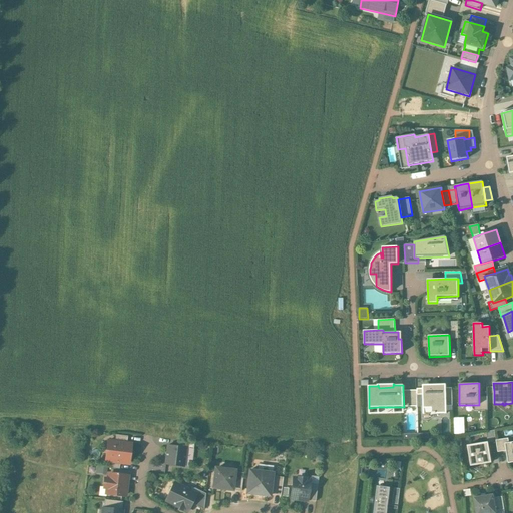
[(446,388),(423,389),(423,395),(423,399),(424,399),(424,413),(432,413),(432,414),(447,414),(447,406),(446,388)]
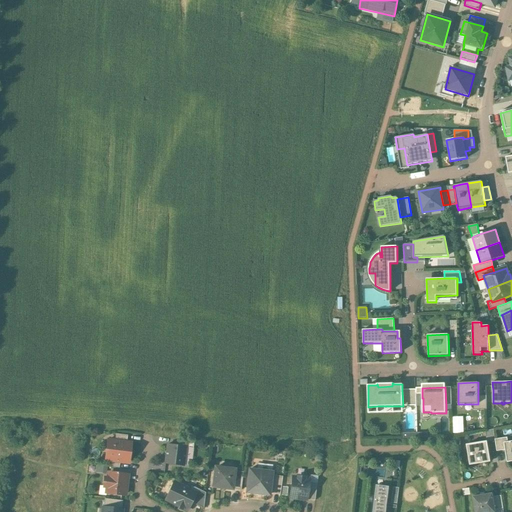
[(416,389),(402,390),(403,406),(416,405),(416,394),(416,389)]
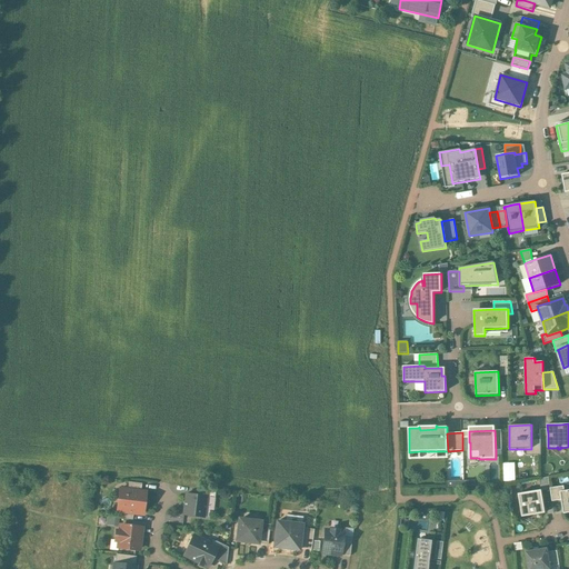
[(531,449),(526,449),(526,456),(541,456),(540,440),(531,440),(531,449)]
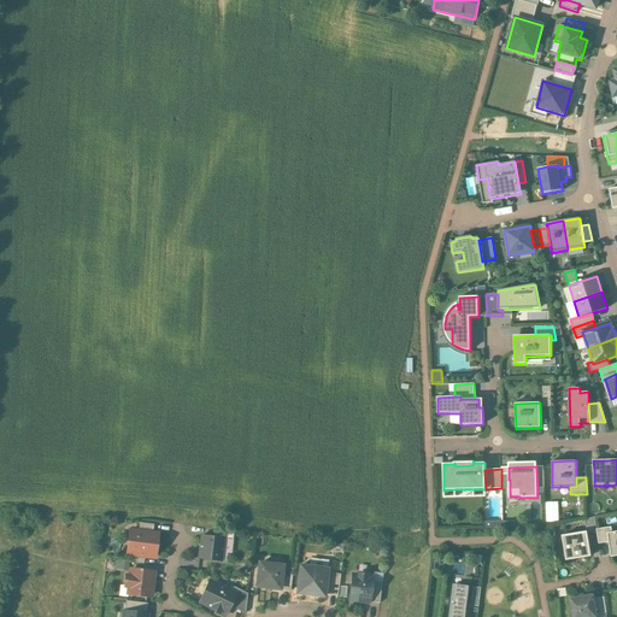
[(154,528),(140,527),(139,535),(153,536),(154,528)]
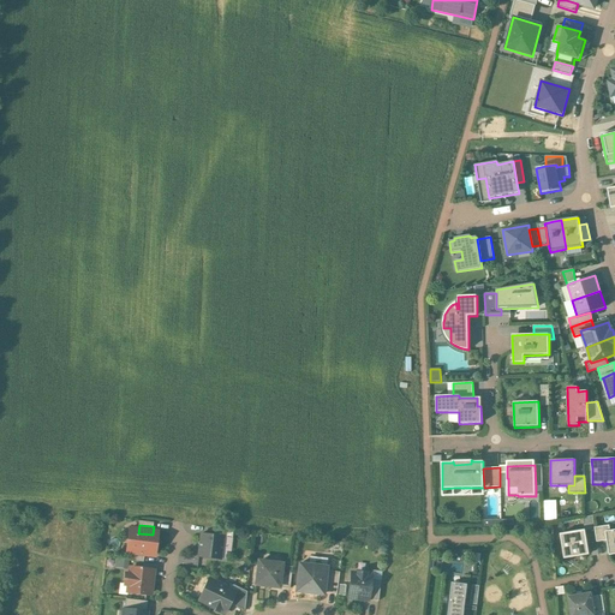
[(609,525),(595,527),(597,542),(607,541),(605,532),(610,531),(609,525)]
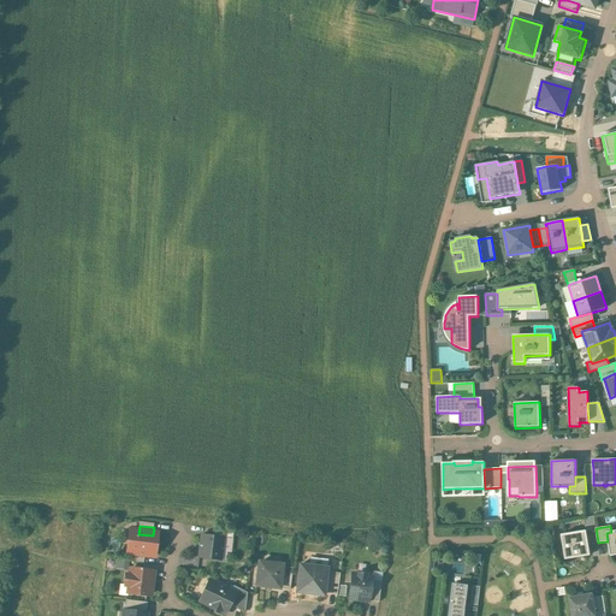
[(234,531),(218,528),(217,537),(224,538),(224,539),(232,539),(234,531)]
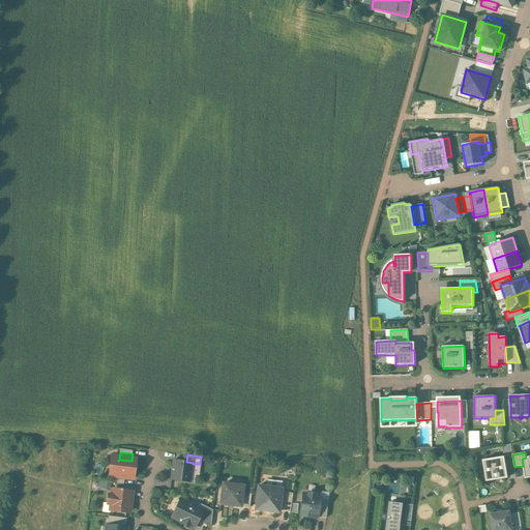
[(504,457),(483,461),(487,481),(508,478),(504,457)]
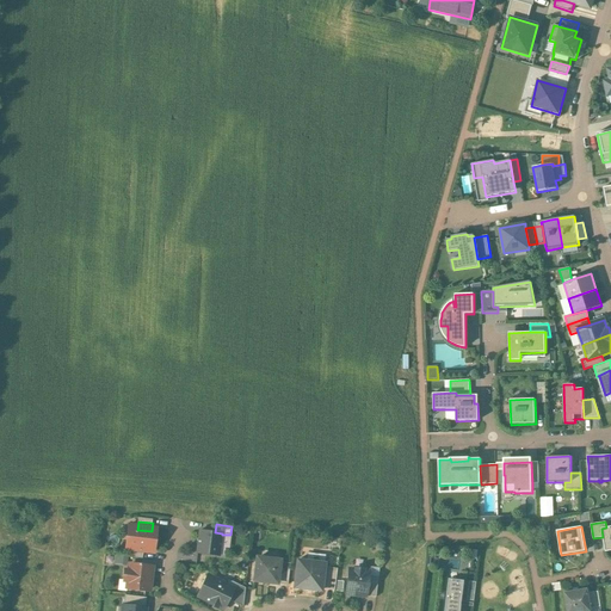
[(137,530),(133,529),(131,542),(130,542),(128,544),(127,551),(129,554),(130,554),(143,555),(150,556),(152,551),(155,547),(156,532),(152,531),(137,530)]
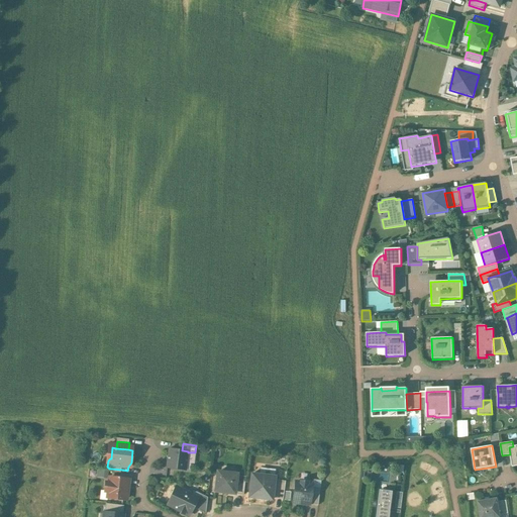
[(182,450),(169,449),(167,468),(185,471),(188,452),(188,451),(182,450)]
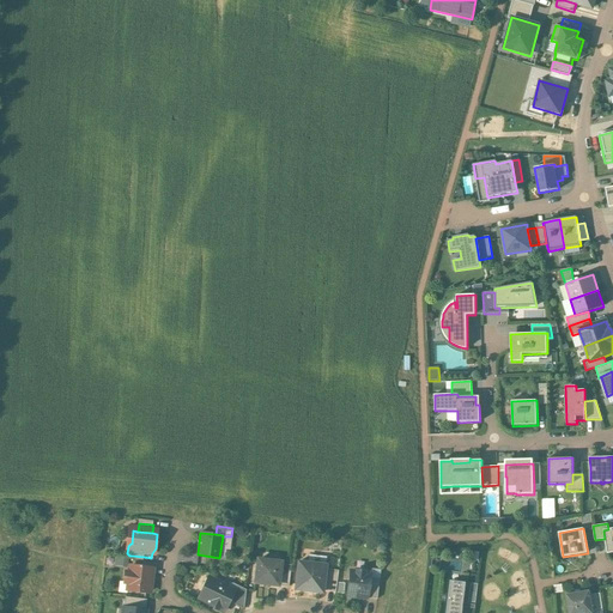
[(280,563),(258,560),(255,582),(278,586),(280,563)]
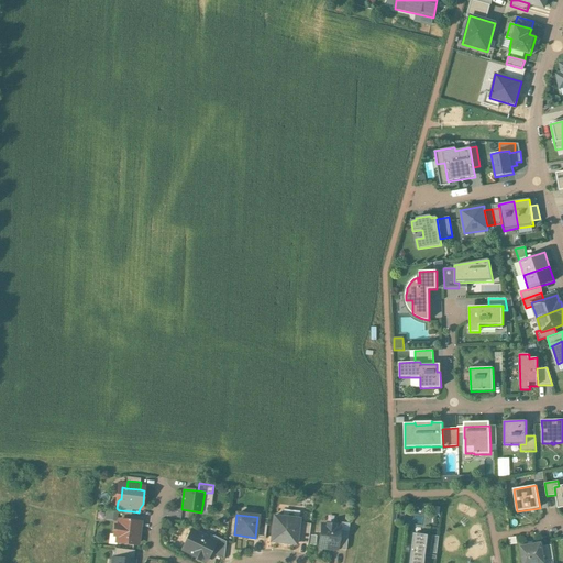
[(290,518),(282,517),(274,516),(271,541),(278,542),(278,543),(288,544),(288,543),(296,544),(296,542),(298,522),(299,519),(290,518)]
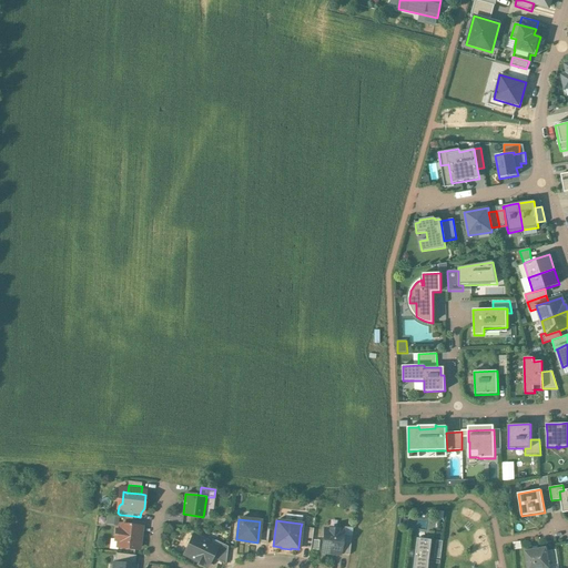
[(270,524),(262,523),(260,543),(267,544),(270,524)]
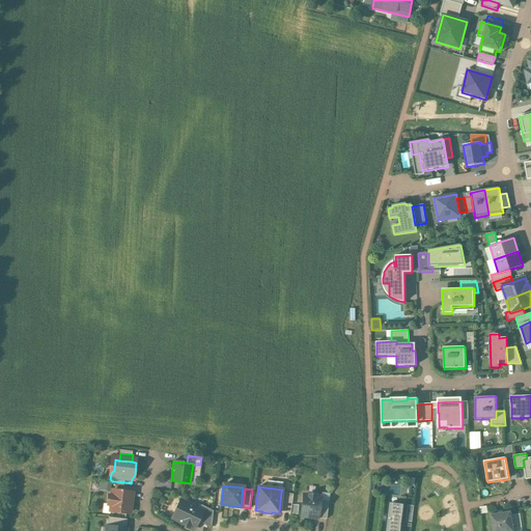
[(132,493),(113,491),(112,497),(108,497),(108,504),(111,504),(110,511),(129,513),(132,493)]
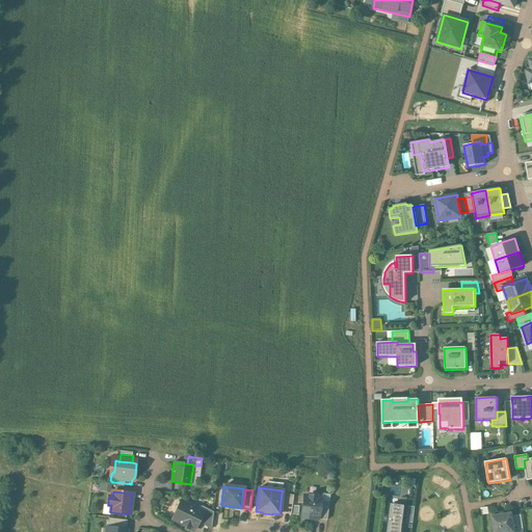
[(293,495),(282,494),(280,512),(291,513),(293,495)]
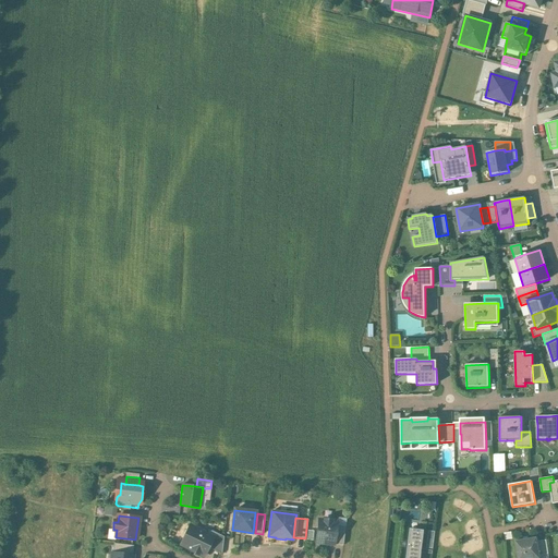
[(324,521),(318,520),(316,542),(335,544),(337,525),(337,522),(331,522),(331,520),(324,519),(324,521)]
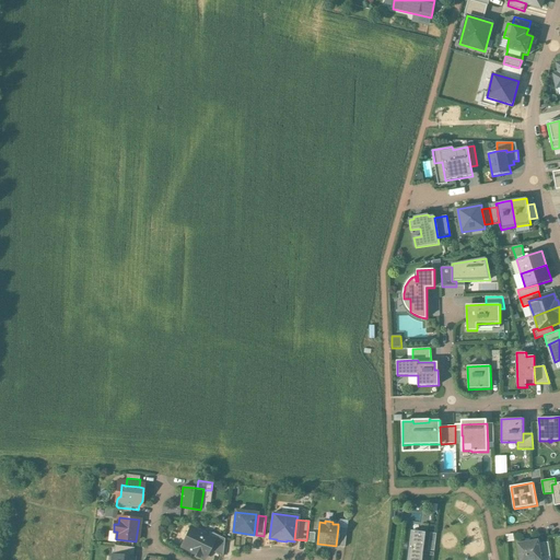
[(208,536),(190,527),(184,541),(187,544),(185,549),(191,552),(191,553),(199,557),(199,556),(205,559),(209,549),(214,538),(208,536)]
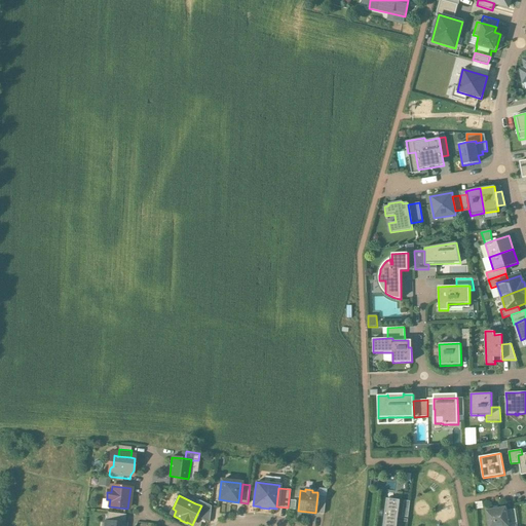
[(326,496),(317,495),(315,513),(324,514),(326,496)]
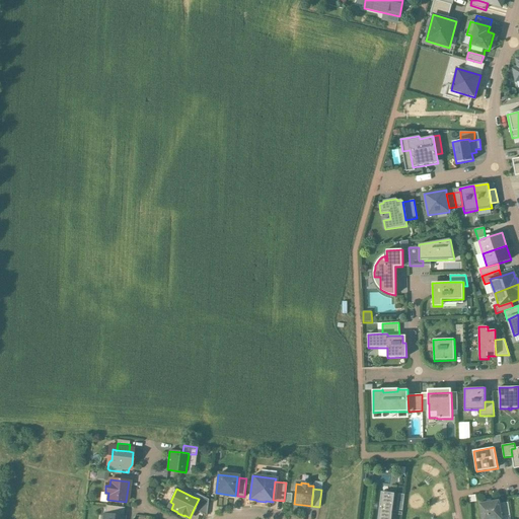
[(391,518),(394,494),(382,492),(378,518),(391,518)]
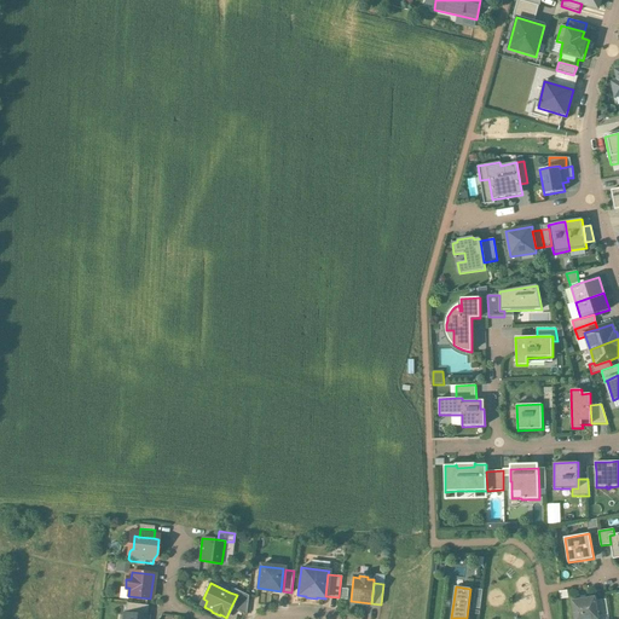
[(248,596),(232,588),(230,593),(237,595),(231,607),(246,614),(248,596)]
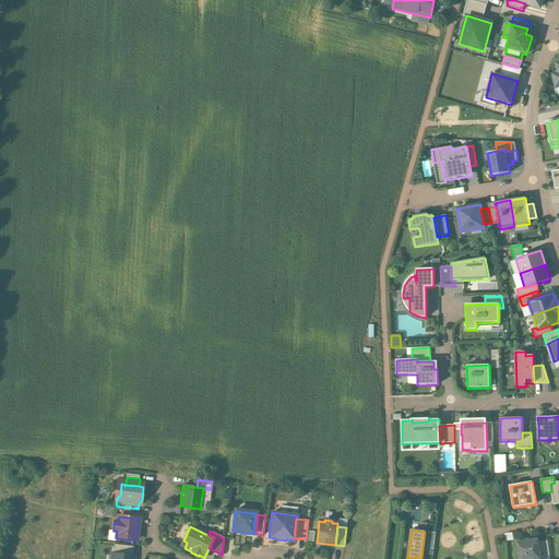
[(538,538),(516,543),(519,558),(540,558),(540,557),(538,543),(538,538)]
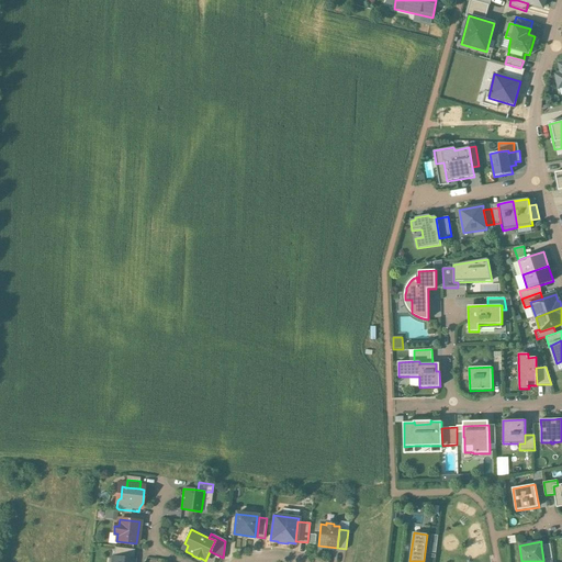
[(550,544),(541,546),(543,560),(552,558),(550,544)]
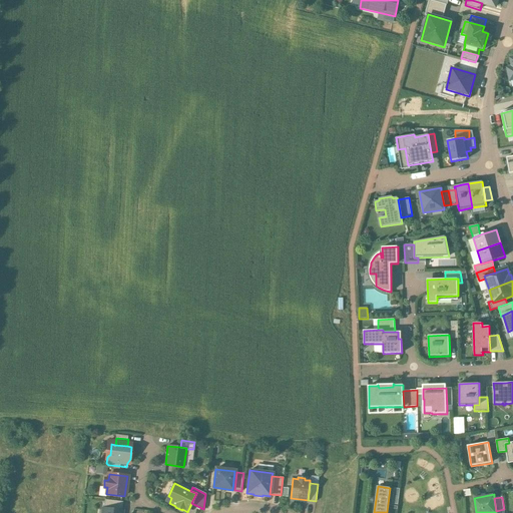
[(122,502),(104,500),(103,510),(106,510),(106,509),(121,511),(122,502)]
